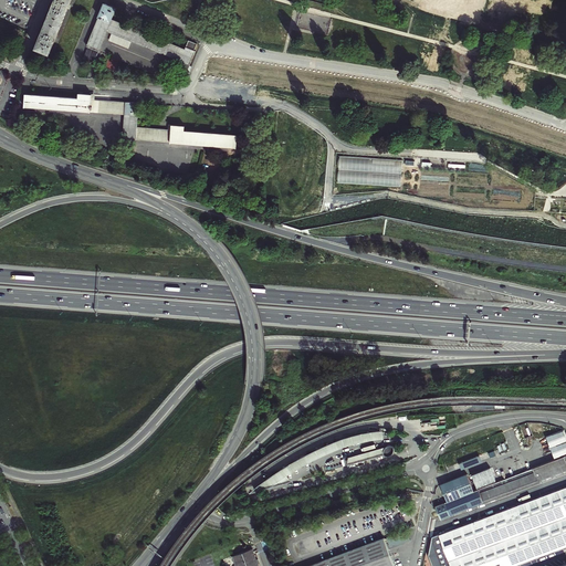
[(35,45),(49,51),(69,0),(52,0),(53,1),(54,1),(48,16),(43,28),(40,34),(39,34),(39,35),(38,38),(39,38),(35,45)]
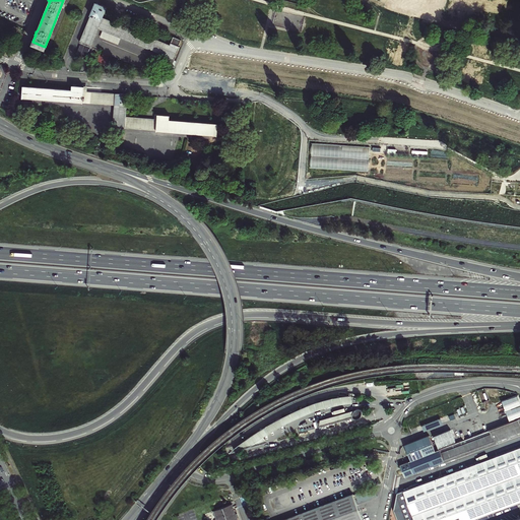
[(75,53),(85,57),(98,27),(174,59),(179,47),(177,46),(180,40),(173,37),(169,44),(102,16),(107,6),(102,4),(95,1),(78,42),(80,43),(75,53)]
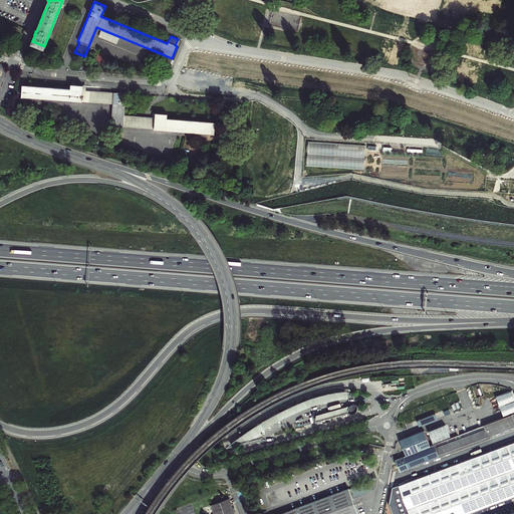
[(70,88),(22,83),(20,95),(112,103),(110,125),(213,137),(214,124),(166,119),(166,115),(154,114),(154,118),(122,115),(124,93),(119,92),(81,89),(82,85),(70,83),(70,88)]
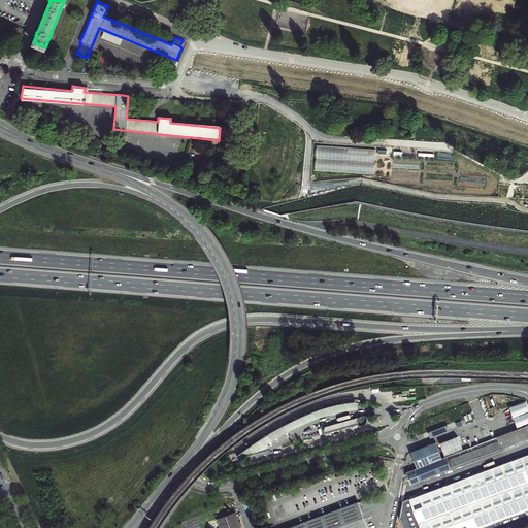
[(503,432),(516,428),(504,393),(494,396),(497,406),(495,407),(503,432)]
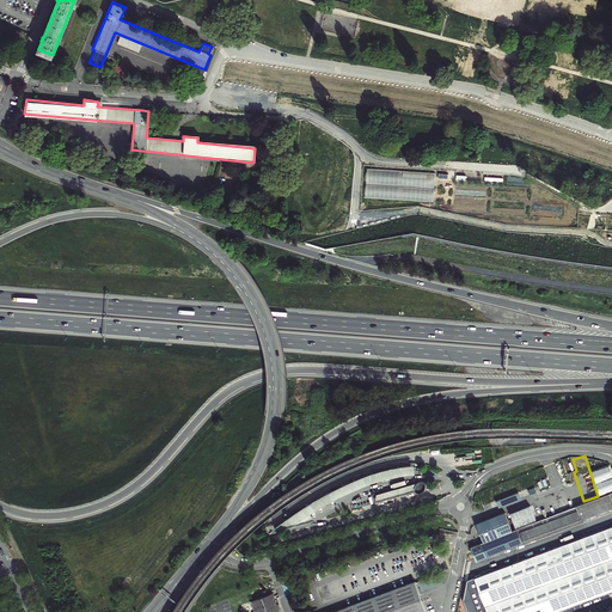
[(416,491),(417,493),(418,493),(420,494),(421,494),(422,494),(423,493),(424,493),(424,491),(426,491),(427,490),(427,489),(427,488),(427,487),(427,485),(427,484),(426,483),(426,482),(424,482),(423,482),(423,481),(422,481),(421,481),(420,481),(418,481),(417,481),(417,482),(416,483),(415,483),(415,484),(415,485),(414,487),(414,488),(415,489),(415,490),(416,491)]
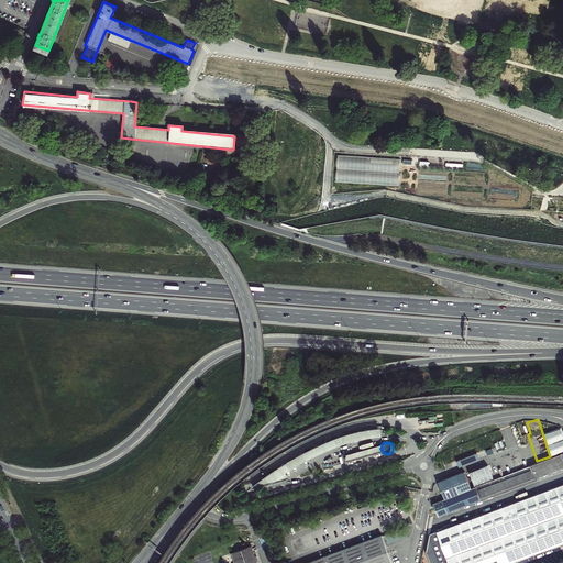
[(348,456),(346,463),(383,452),(382,451),(382,450),(381,449),(381,448),(382,446),(382,445),(348,456)]
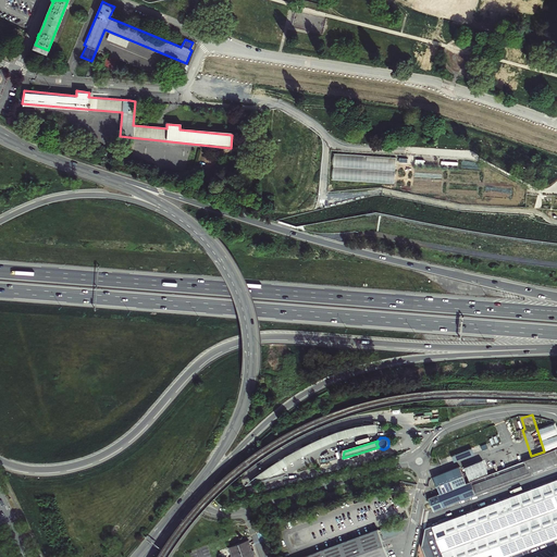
[(475,455),(473,448),(453,456),(454,458),(455,461),(475,455)]
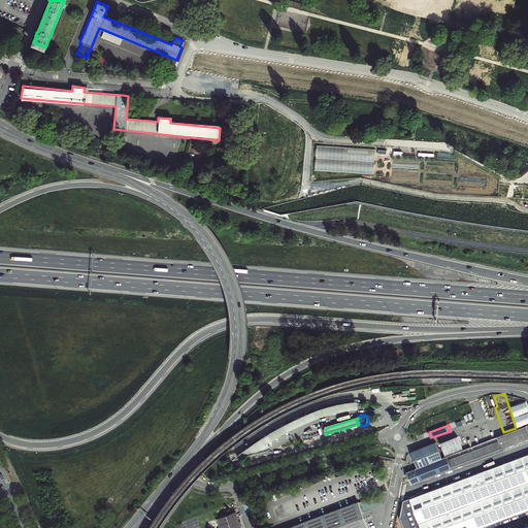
[(448,457),(452,467),(527,438),(527,425),(518,430),(448,457)]
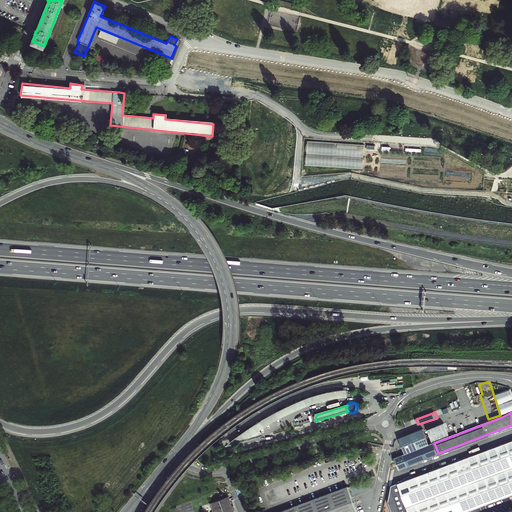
[(444,423),(427,430),(432,442),(449,435),(444,423)]
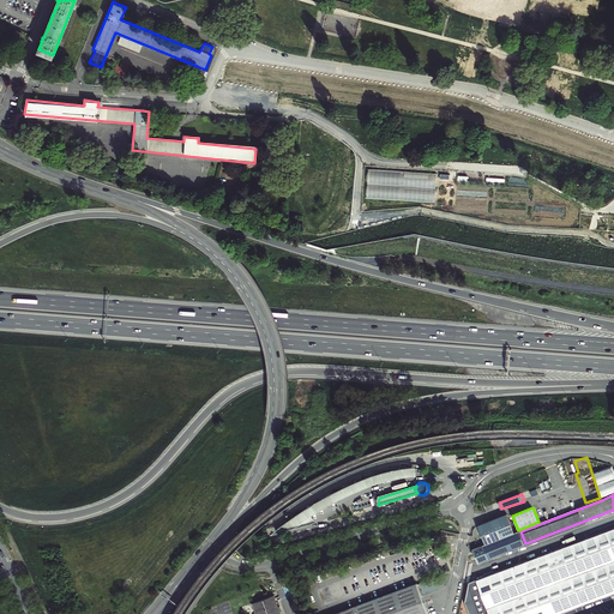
[(613,510),(525,543),(525,545),(525,546),(613,512),(613,510)]
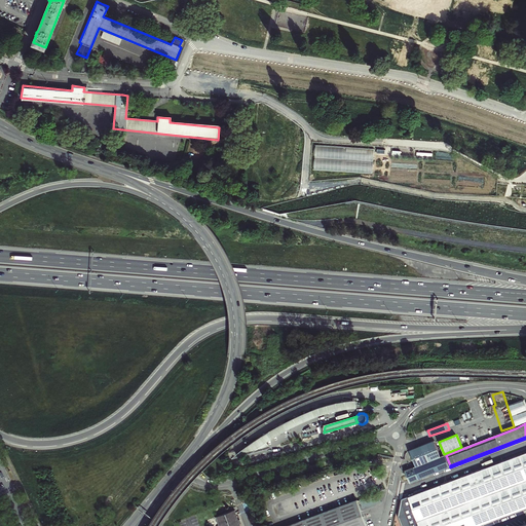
[(416,465),(441,456),(435,441),(410,450),(416,465)]
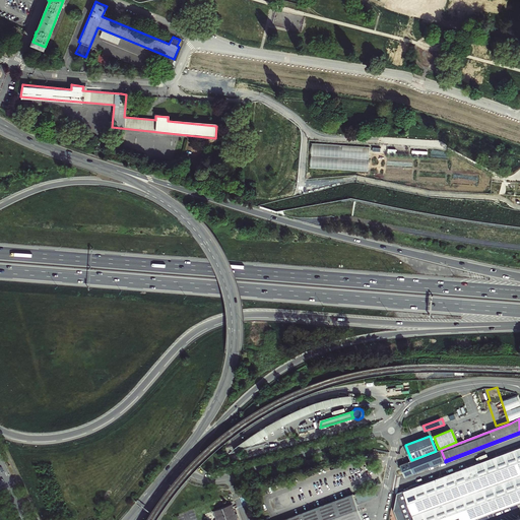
[(519,447),(398,493),(394,510),(397,519),(472,519),(519,502),(519,447)]
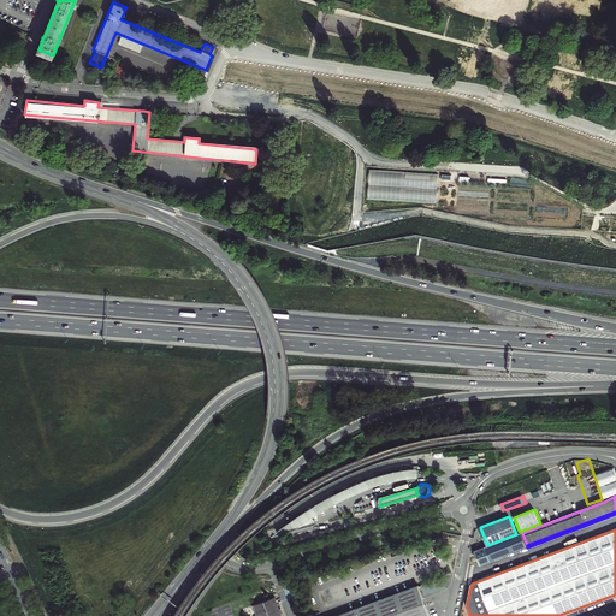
[(516,534),(487,545),(475,550),(480,564),(527,546),(527,545),(522,533),(516,534)]
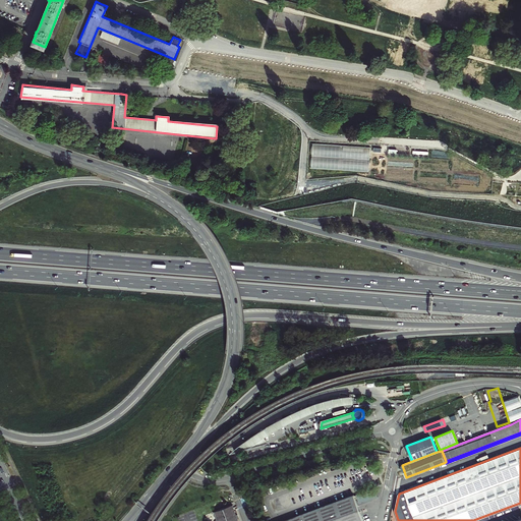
[(363,520),(354,495),(282,520),(363,520)]
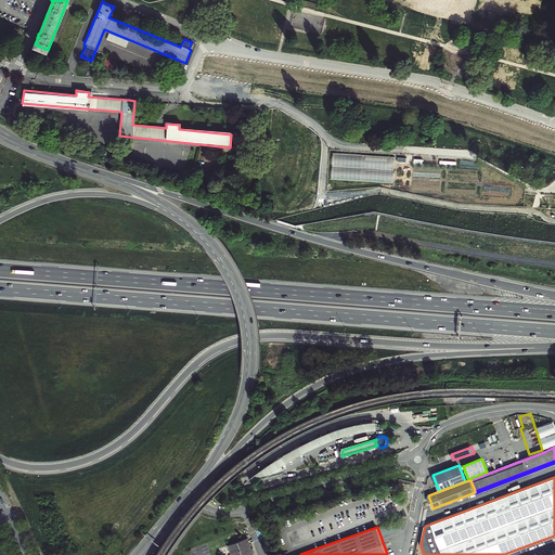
[(248,539),(228,546),(231,554),(253,554),(256,553),(254,549),(253,549),(248,539)]
